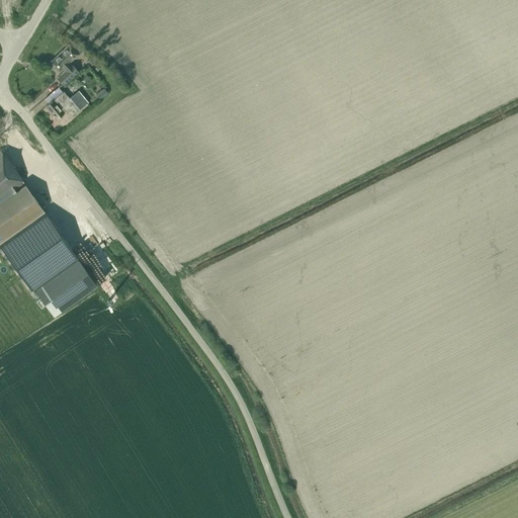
[(69,63),(71,61),(78,55),(69,45),(50,62),(60,72),(62,70),(64,71),(56,79),(64,86),(78,73),(69,63)]
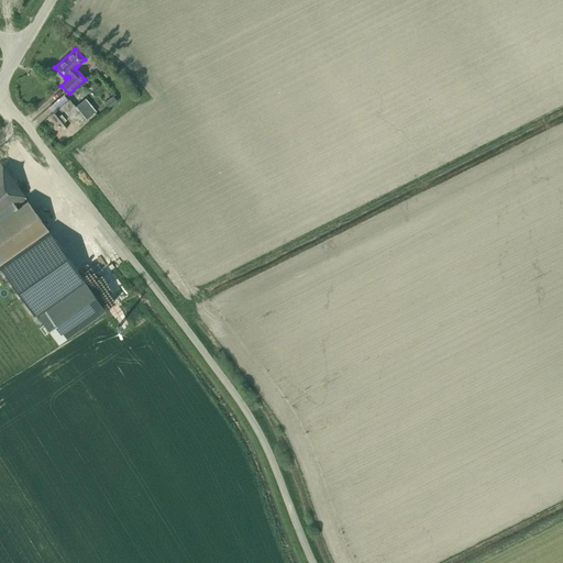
[(100,72),(105,67),(99,61),(95,65),(100,72)]
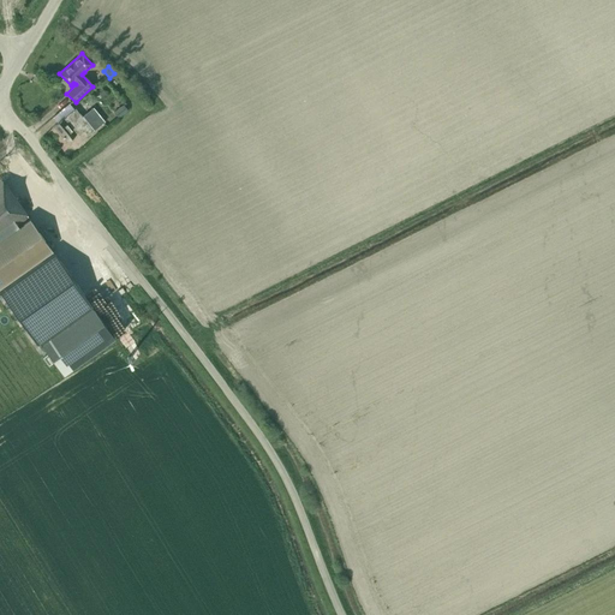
[(120,107),(114,112),(118,118),(127,111),(123,105),(125,103),(123,100),(118,105),(120,107)]
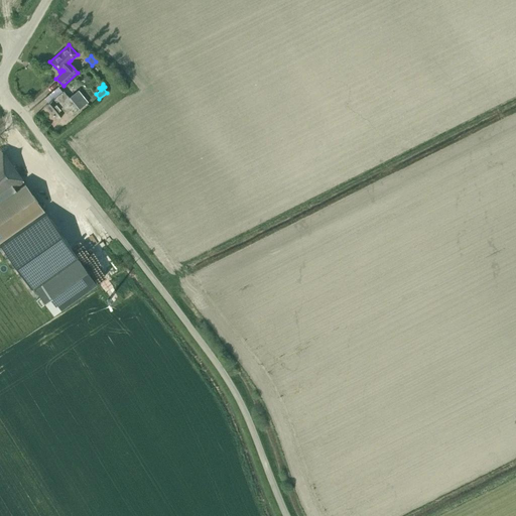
[(63,113),(62,112),(68,108),(70,111),(71,110),(74,113),(79,109),(88,102),(79,90),(69,98),(62,91),(51,101),(45,106),(56,119),(63,113)]
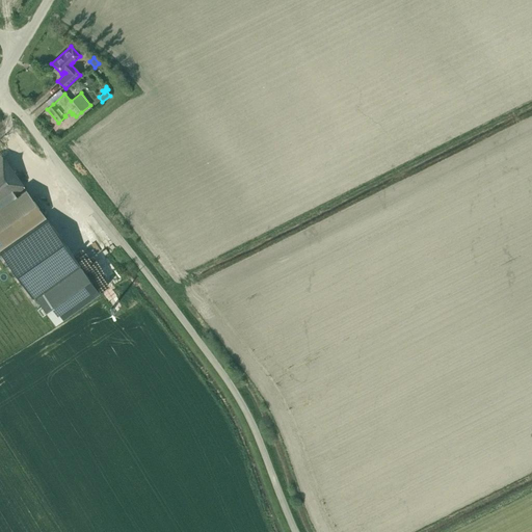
[(0,246),(45,216),(26,189),(17,196),(15,194),(24,187),(0,154),(0,153),(0,246)]
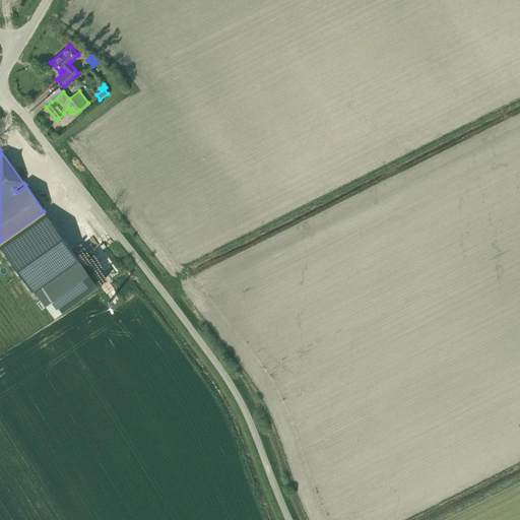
[(33,288),(55,273),(76,258),(44,213),(0,244),(0,247),(30,289),(33,288)]
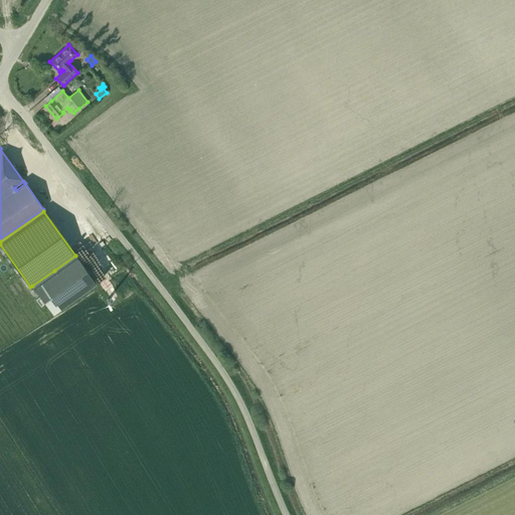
[(96,283),(76,255),(31,288),(50,316),(96,283)]
